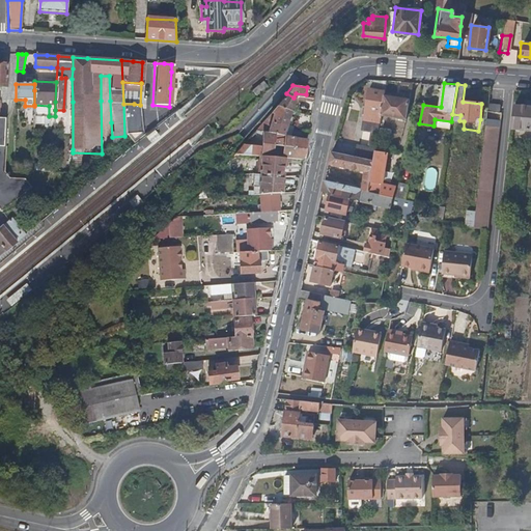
[(384,95),(385,90),(369,88),(363,129),(378,132),(381,116),(384,101),(384,95)]
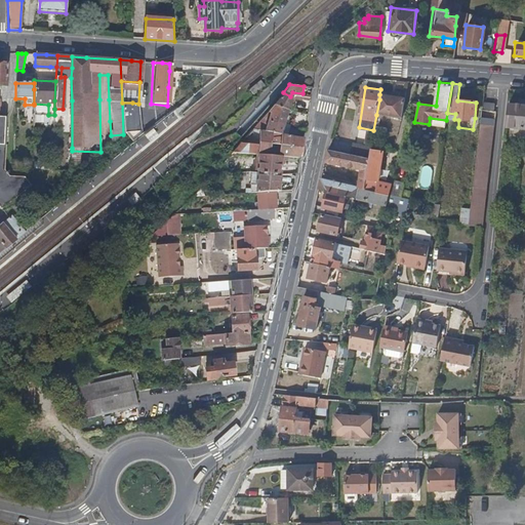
[(288,107),(290,96),(283,92),(280,95),(272,106),(280,108),(287,110),(288,107)]
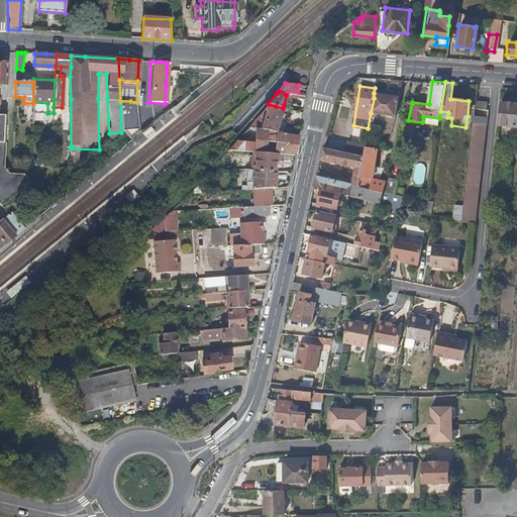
[(399,96),(374,93),(374,98),(371,113),(395,116),(399,96)]
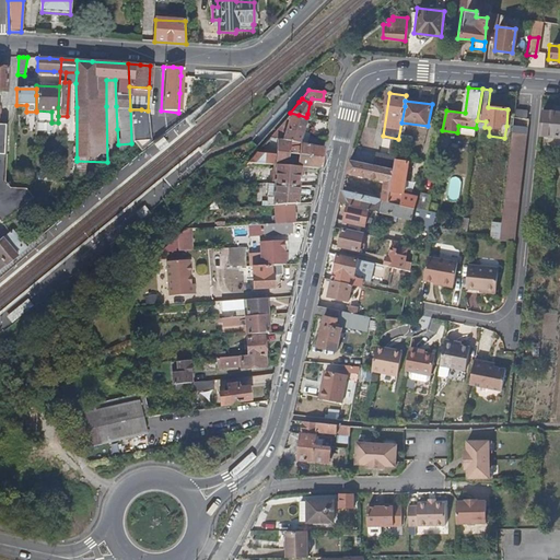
[(141,118),(141,109),(130,109),(131,143),(144,146),(143,131),(141,118)]
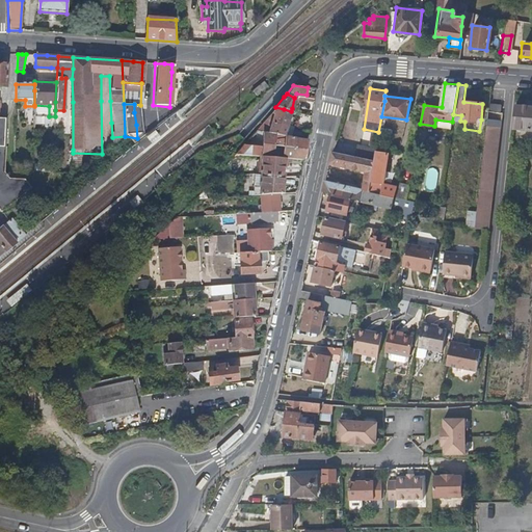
[(531,105),(516,104),(513,128),(521,128),(521,135),(531,136),(531,105)]
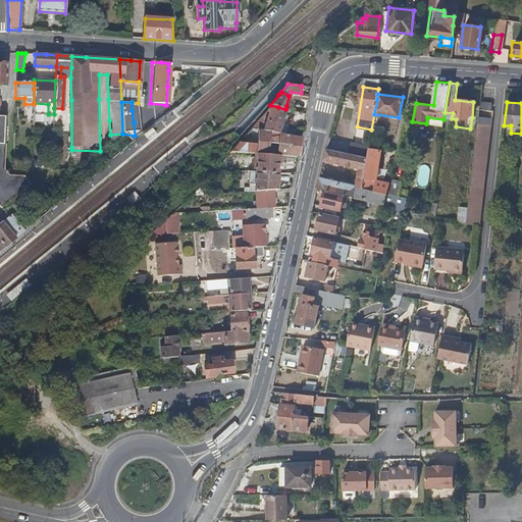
[(278,107),(270,105),(265,111),(262,131),(267,132),(276,134),(278,134),(283,115),(285,109),(278,107)]
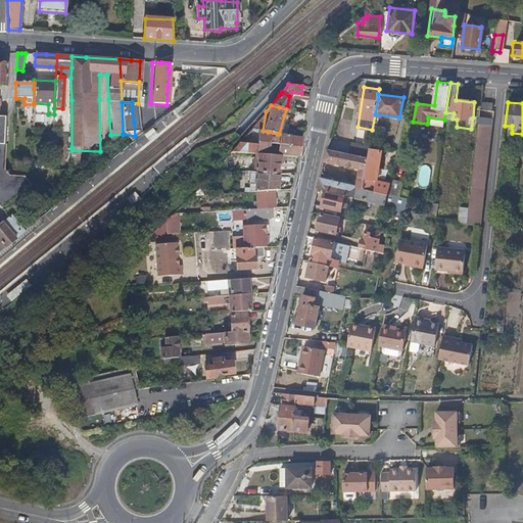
[(62,112),(62,108),(54,108),(54,114),(53,125),(60,125),(60,113),(62,112)]
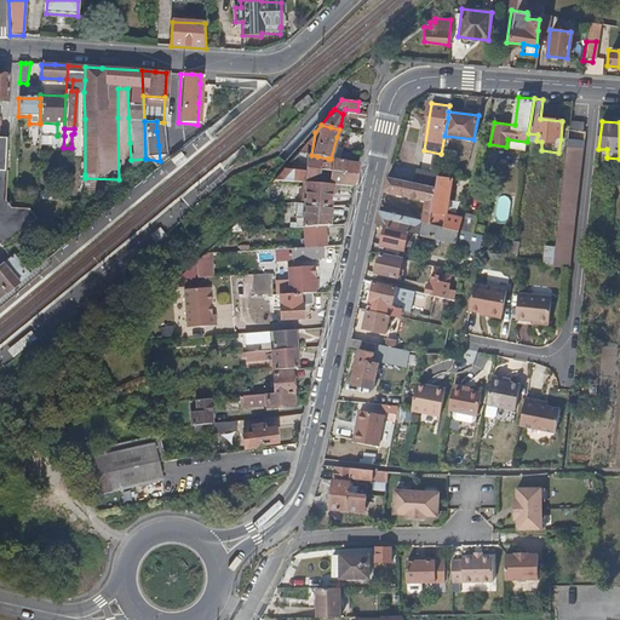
[(581,132),(569,130),(568,136),(566,160),(563,179),(555,247),(554,265),(567,268),(569,268),(570,253),(577,200),(583,155),(584,132),(581,132)]
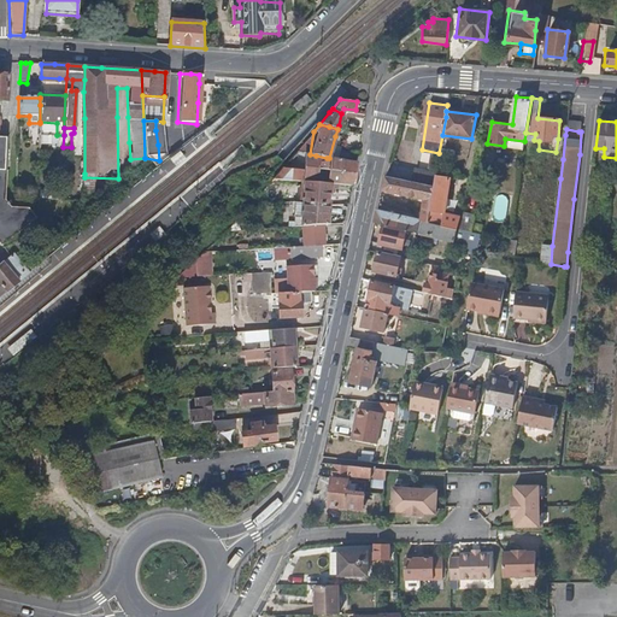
[(523,147),(539,150),(539,141),(534,140),(535,134),(526,133),(524,141),(523,146),(523,147)]
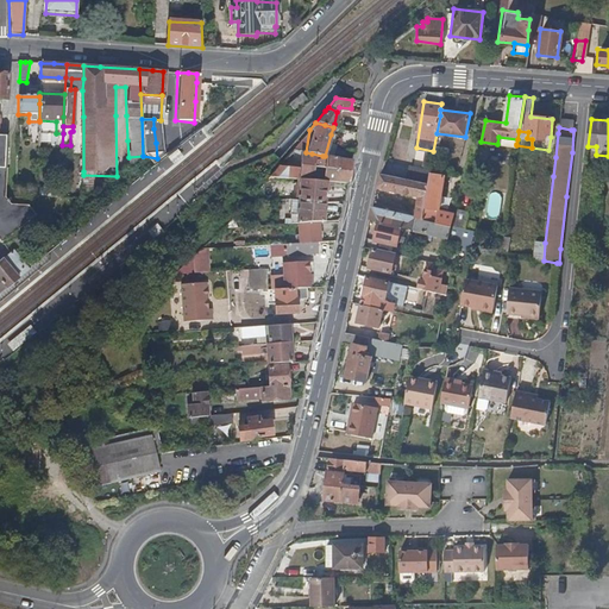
[(0,243),(35,215),(25,205),(8,205),(2,198),(6,137),(0,136),(0,243)]
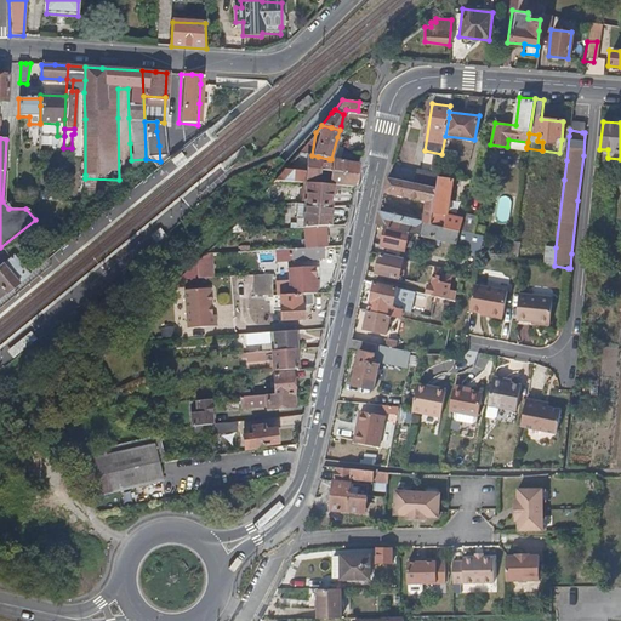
[(358,163),(331,159),(329,159),(318,157),(312,155),(307,155),(303,172),(283,170),(273,181),(272,182),(291,183),(308,184),(334,186),(340,186),(353,187),(355,175),(358,163)]
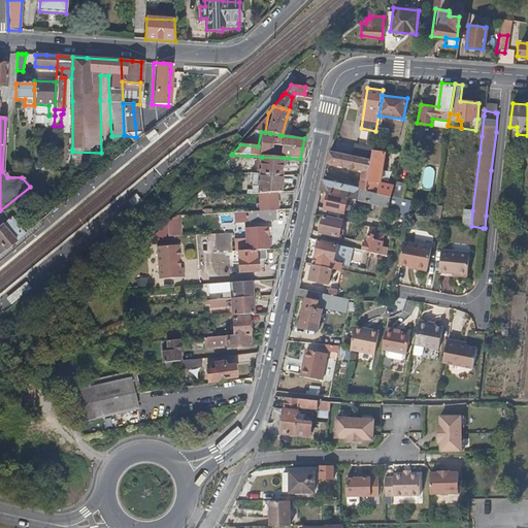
[(371,159),(373,146),(354,143),(352,155),(357,156),(371,159)]
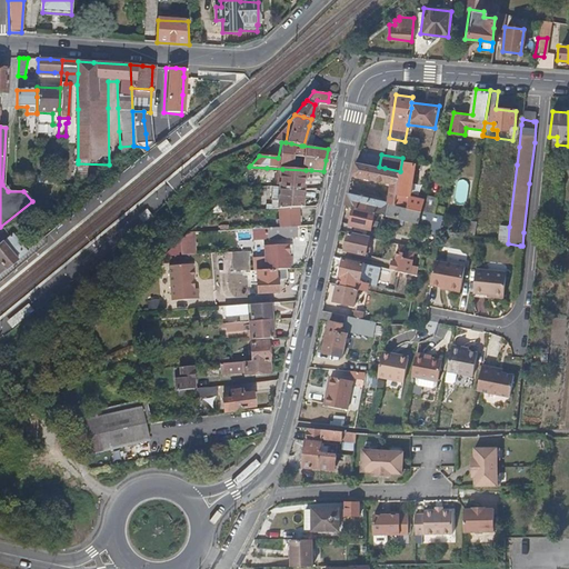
[(421,209),(423,198),(408,196),(413,165),(410,165),(410,160),(402,158),(400,171),(395,203),(403,206),(421,209)]
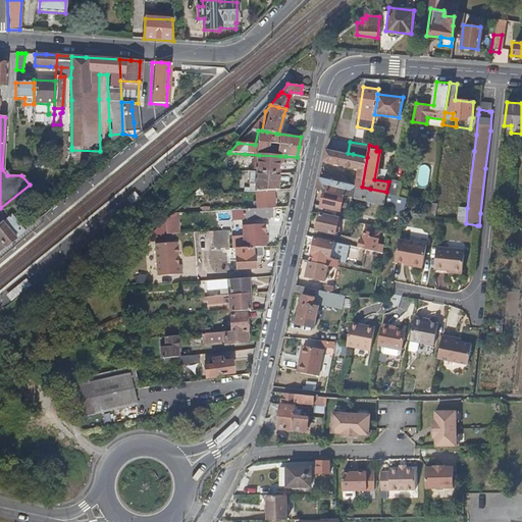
[(348,153),(326,148),(324,156),(323,161),(344,166),(358,169),(356,186),(362,187),(367,157),(353,154),(348,153)]
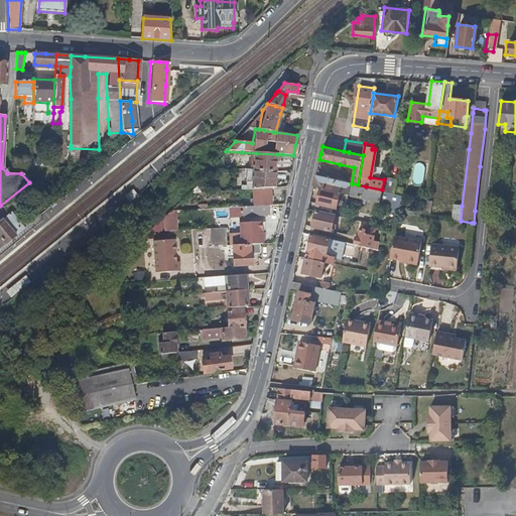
[(277,154),(256,153),(254,169),(270,170),(274,170),(277,154)]
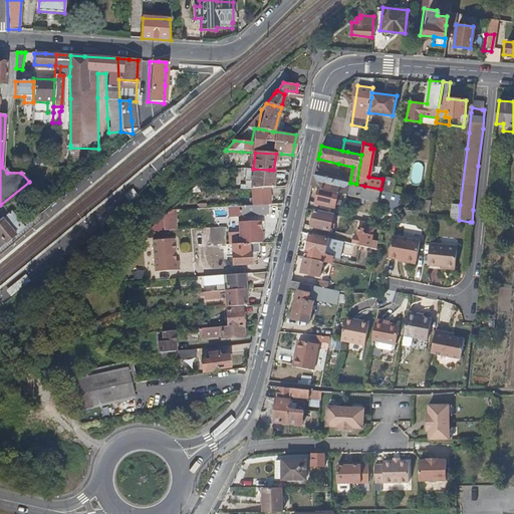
[(253,169),(246,169),(245,189),(252,189),(268,188),(269,188),(271,188),(273,170),(269,170),(253,169)]
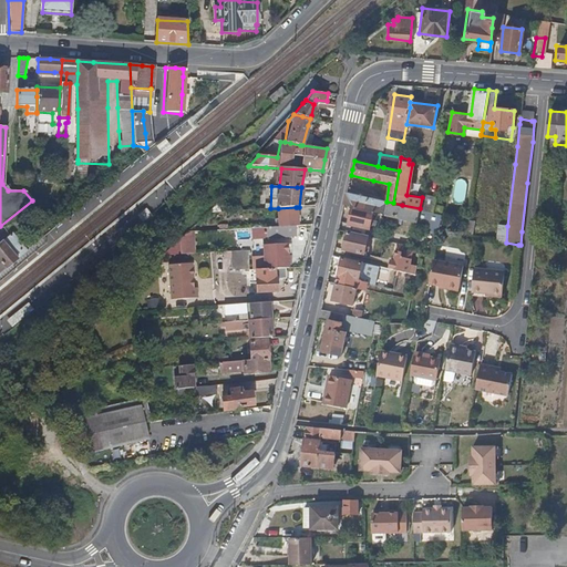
[(382,200),(347,193),(346,198),(343,206),(352,208),(372,213),(373,213),(384,215),(387,202),(382,200)]
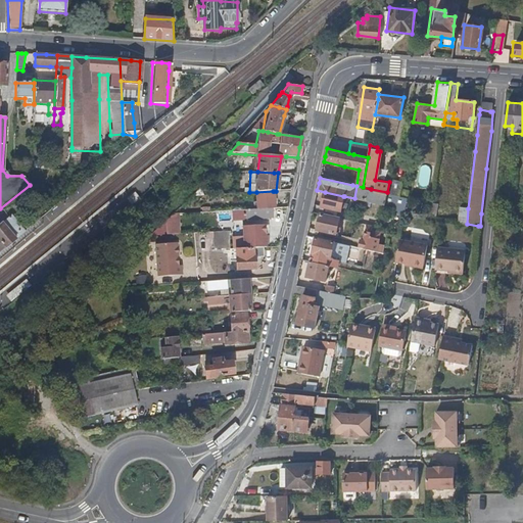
[(398,179),(390,178),(390,179),(389,182),(387,192),(389,193),(396,194),(399,195),(401,180),(398,179)]
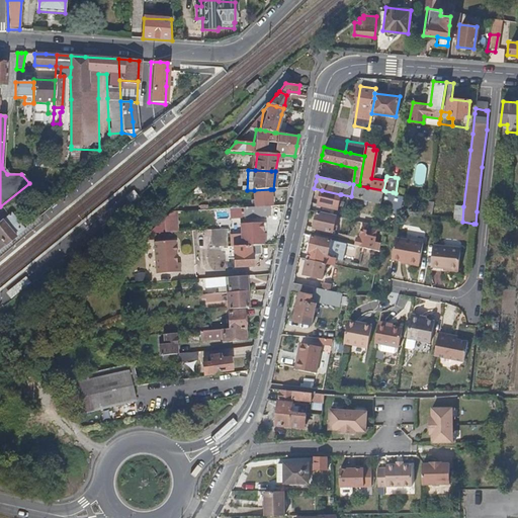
[(385,191),(383,190),(367,187),(359,185),(353,184),(351,196),(370,200),(391,205),(393,192),(385,191)]
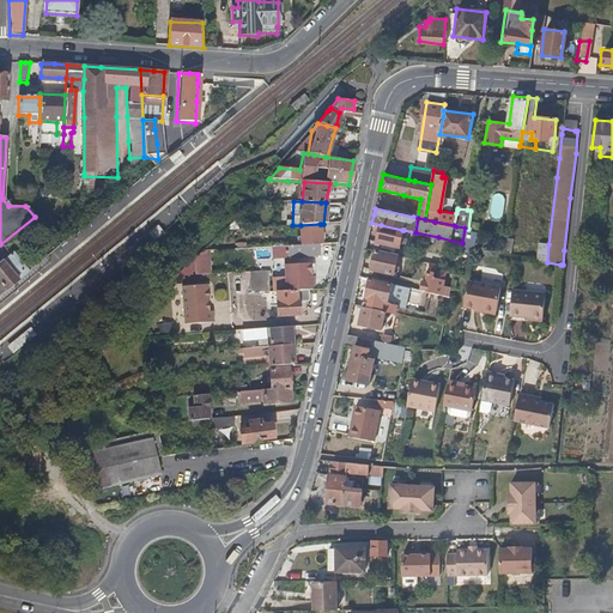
[(320,224),(301,225),(301,247),(289,248),(289,258),(310,255),(331,254),(329,244),(322,246),(321,224),(320,224)]
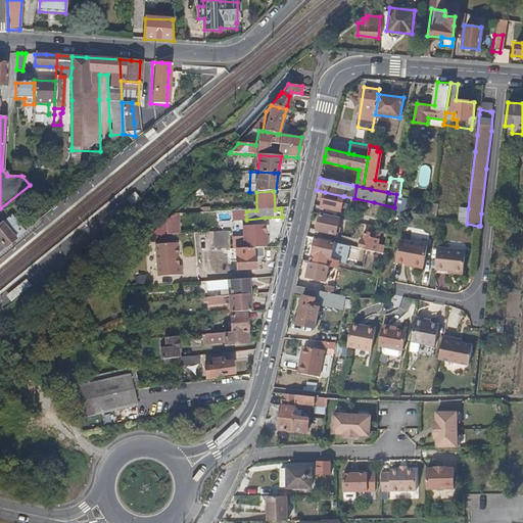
[(343,196),(325,192),(323,202),(322,204),(341,209),(343,196)]
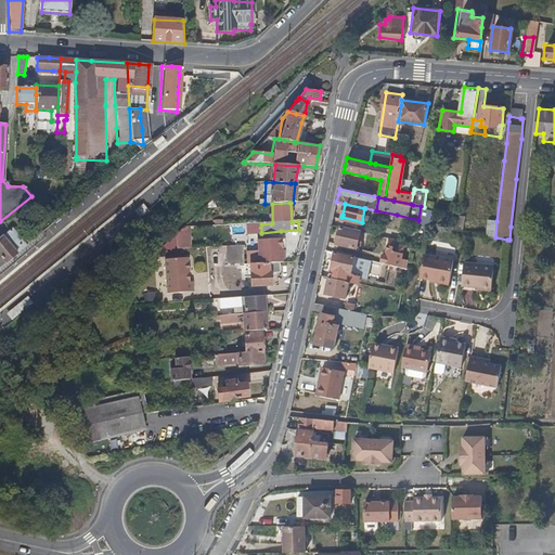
[(431,209),(424,207),(421,206),(418,220),(429,222),(431,209)]
